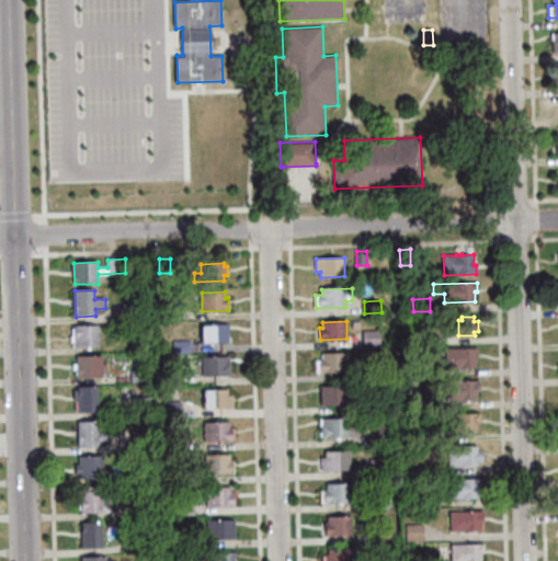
[(203,343),(202,325),(229,324),(230,342),(203,343)]
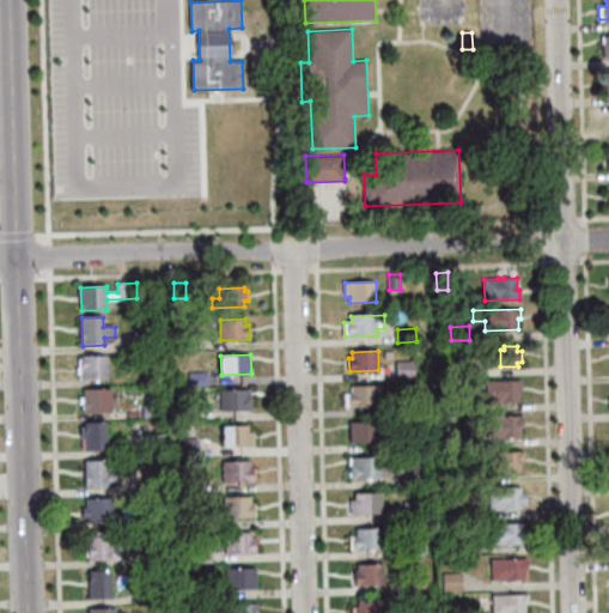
[(108,356),(108,378),(81,380),(81,375),(80,359),(83,359),(83,357),(108,356)]
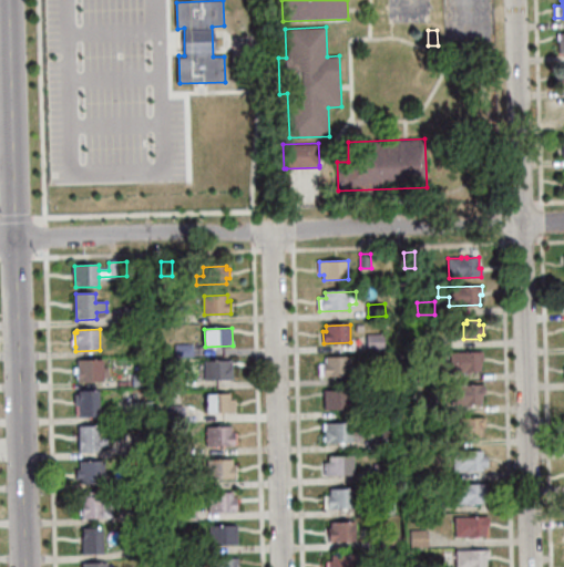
[(383,349),(368,350),(368,334),(383,334),(383,349)]
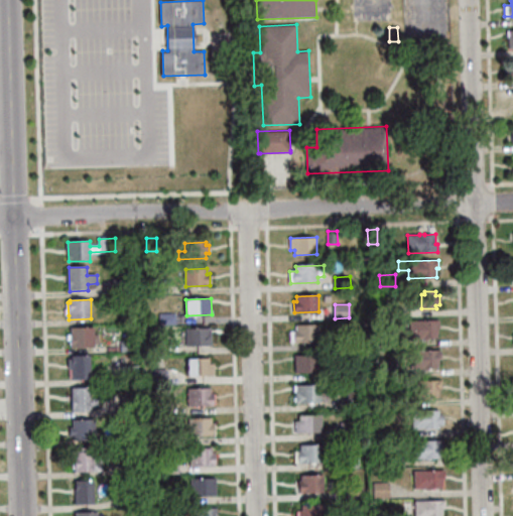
[(395,305),(395,315),(380,315),(380,306),(395,305)]
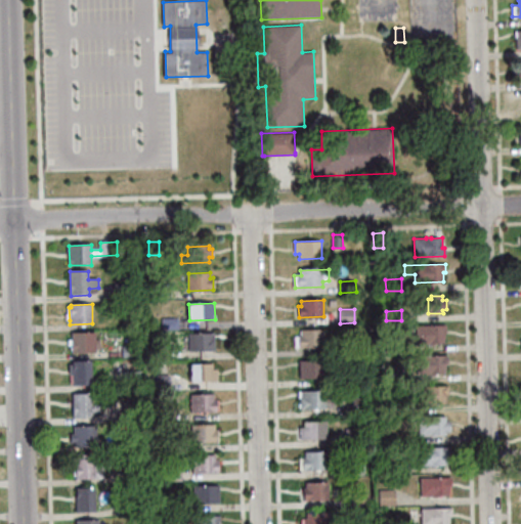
[(179,329),(163,330),(163,319),(179,318),(179,329)]
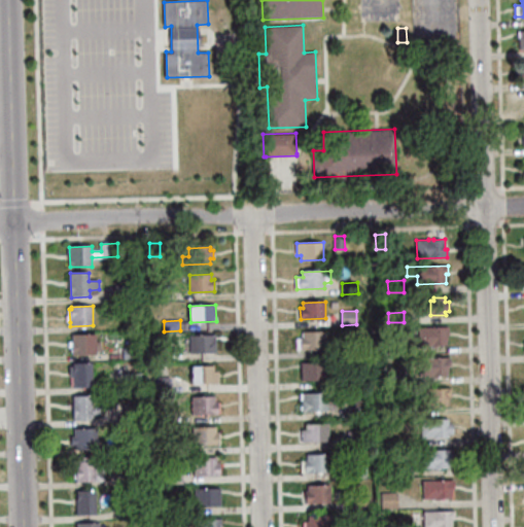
[(419,327),(420,346),(448,345),(447,336),(449,336),(449,327),(419,327)]
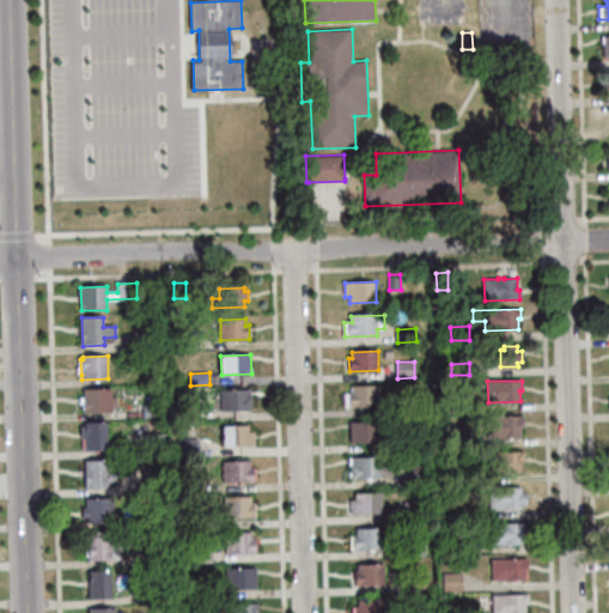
[(345,407),(345,394),(353,394),(353,387),(379,386),(379,406),(345,407)]
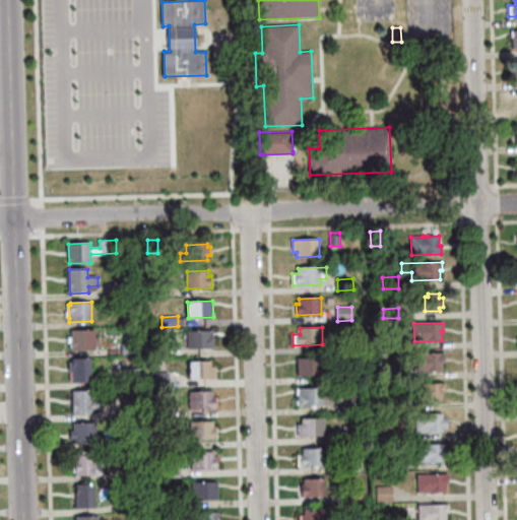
[(71,330),(93,330),(93,349),(72,350),(71,330)]
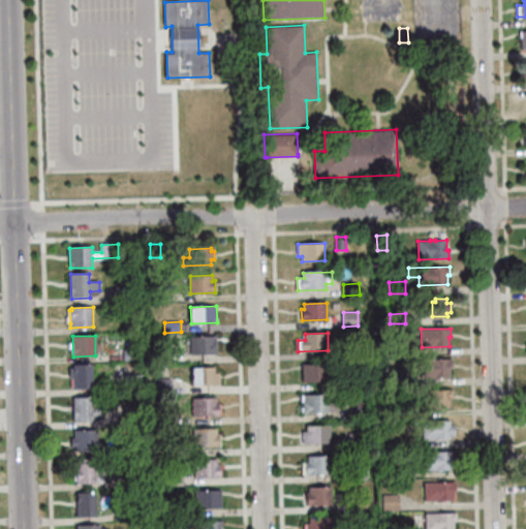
[(192,354),(191,338),(216,337),(217,353),(192,354)]
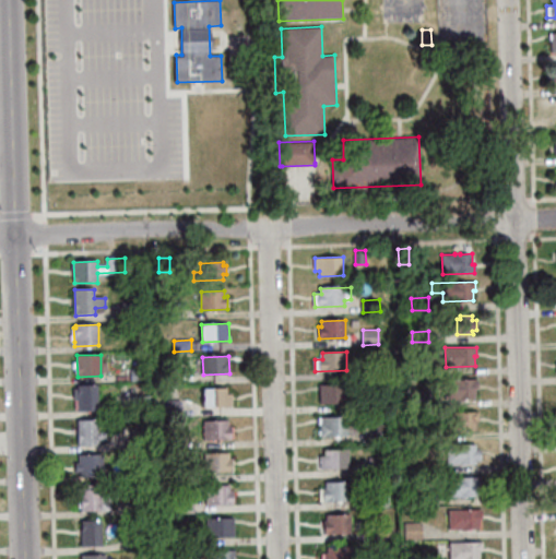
[(402,376),(402,361),(420,361),(420,376),(402,376)]
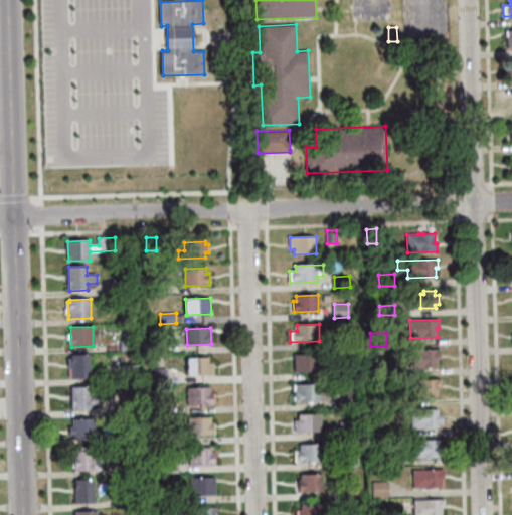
[(166,352),(152,353),(151,340),(166,340),(166,352)]
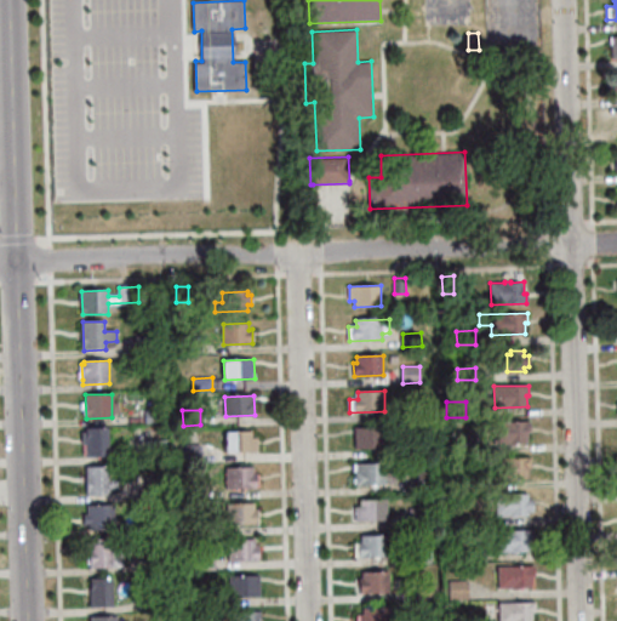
[(146,423),(146,411),(163,411),(163,422),(146,423)]
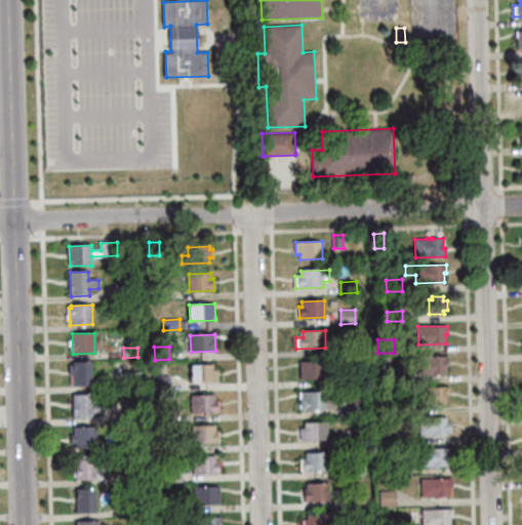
[(448,357),(418,358),(418,374),(446,374),(446,365),(448,365),(448,357)]
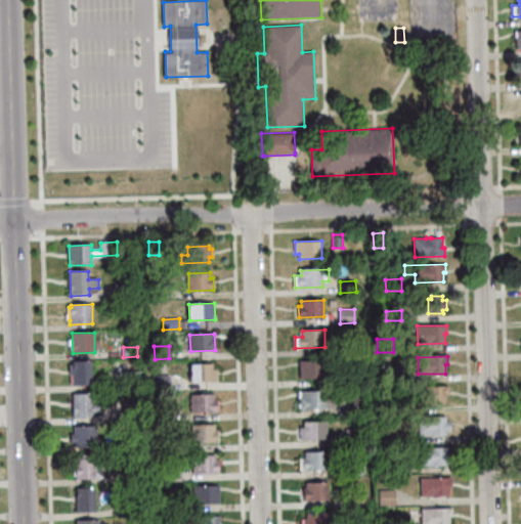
[(300,361),(324,360),(326,378),(301,379),(300,361)]
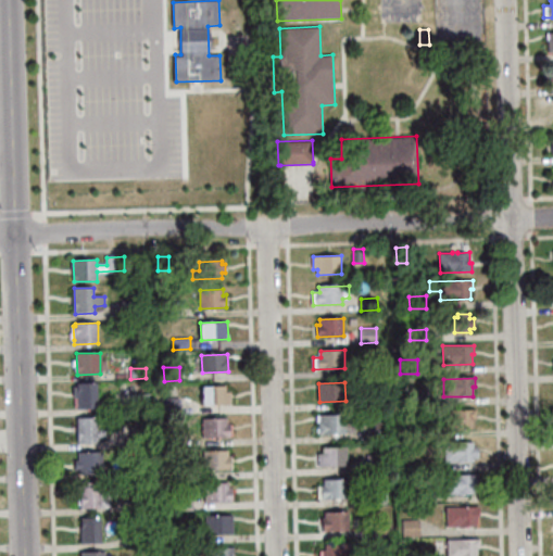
[(77,383),(97,383),(98,408),(78,409),(78,397),(74,397),(74,388),(78,388),(77,383)]
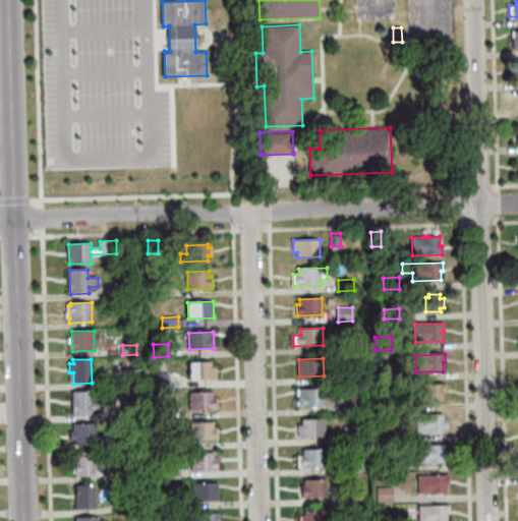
[(190,380),(189,363),(212,362),(212,367),(217,367),(217,379),(190,380)]
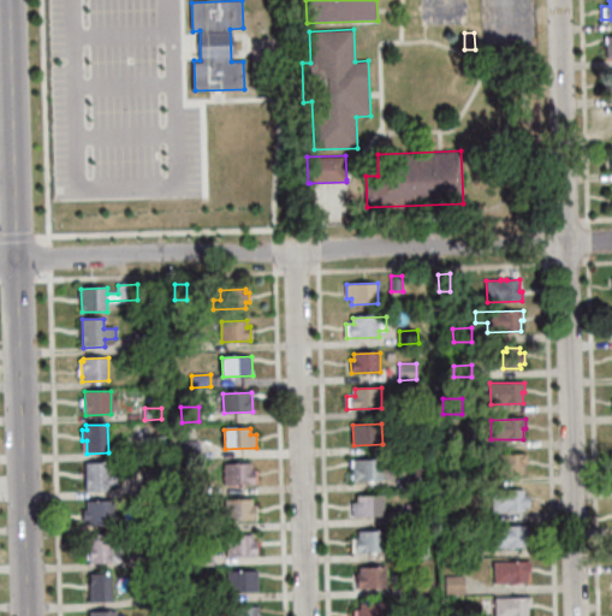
[(455,431),(473,430),(473,449),(456,449),(455,431)]
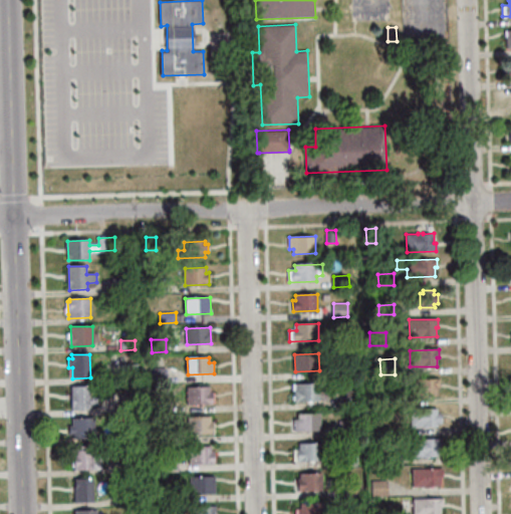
[(150,368),(166,367),(167,379),(151,380),(150,368)]
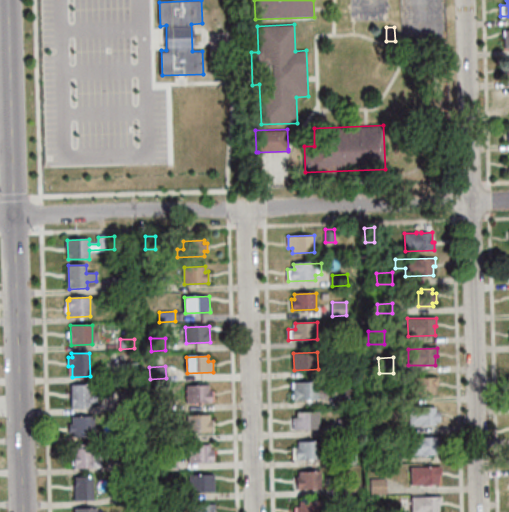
[(435,395),(435,386),(438,385),(438,378),(408,379),(408,395),(435,395)]
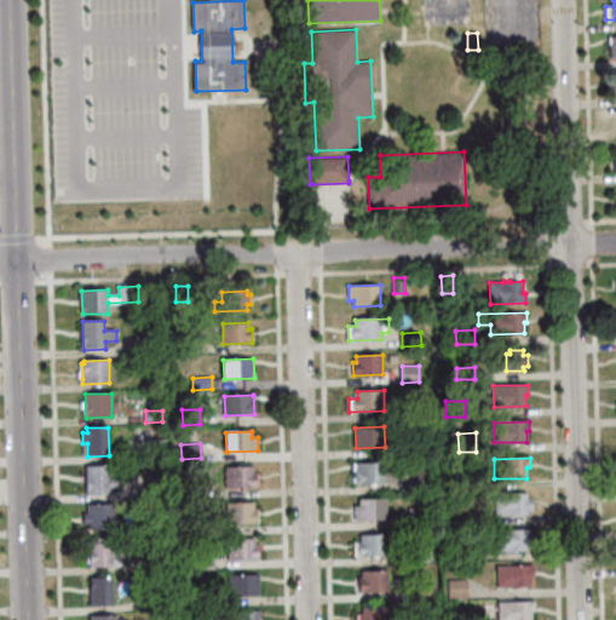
[(356,483),(356,464),(385,463),(386,472),(396,471),(397,482),(356,483)]
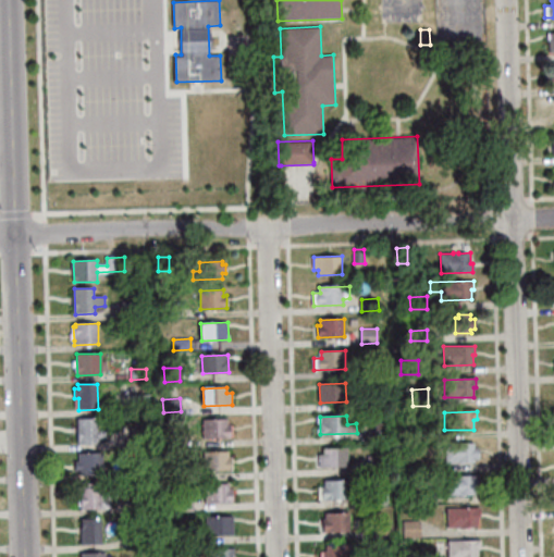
[(97,418),(97,431),(107,431),(107,437),(98,438),(98,444),(79,444),(79,442),(78,442),(78,429),(78,419),(97,418)]
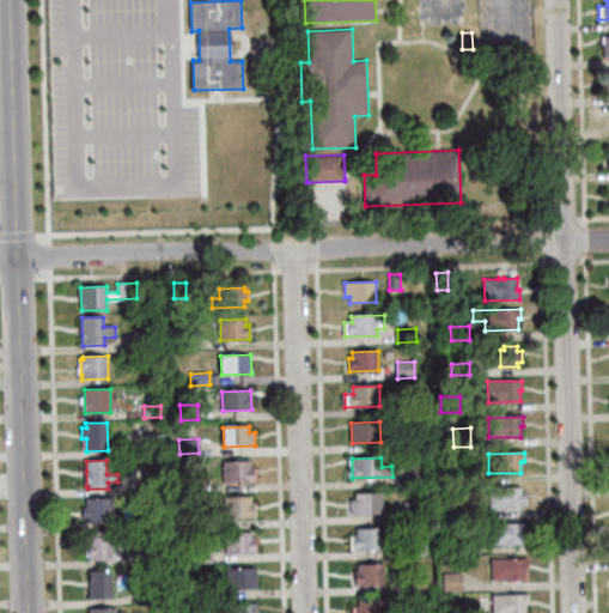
[(254,483),(224,484),(224,462),(249,461),(250,467),(253,467),(254,483)]
